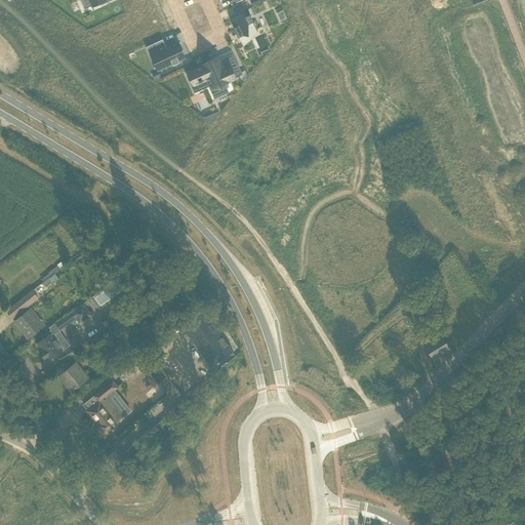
[(230,19),(230,21),(231,21),(234,27),(233,28),(235,28),(237,34),(240,40),(256,32),(249,15),(250,14),(248,10),(247,11),(248,11),(231,19),(230,19)]
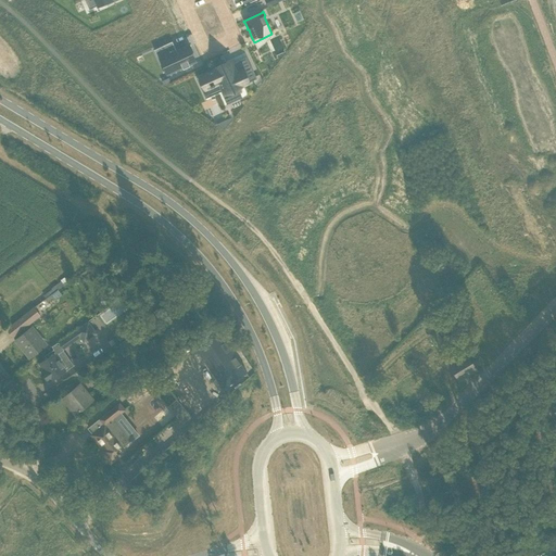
[(172,41),(154,50),(159,60),(165,58),(172,72),(181,67),(182,70),(190,66),(189,64),(196,61),(188,46),(176,51),(172,41)]
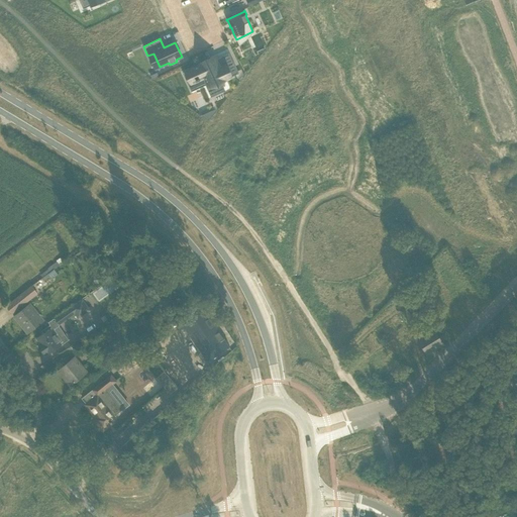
[(130,49),(119,55),(126,61),(136,56),(133,48),(130,49)]
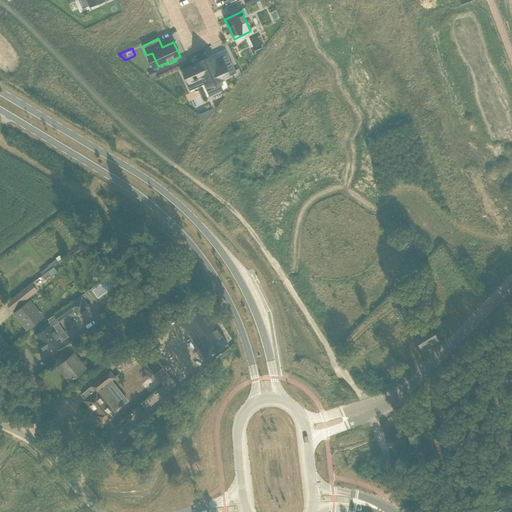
[(197,65),(184,71),(189,82),(202,76),(210,93),(220,88),(216,82),(234,73),(229,62),(218,67),(214,59),(209,61),(208,59),(197,64),(197,65)]
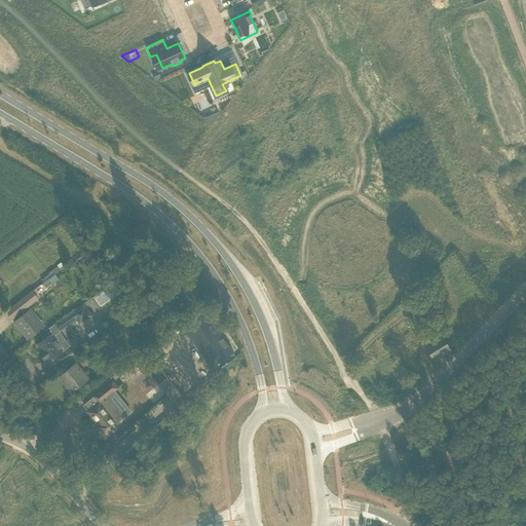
[(214,113),(203,118),(212,123),(216,118),(215,116),(214,113)]
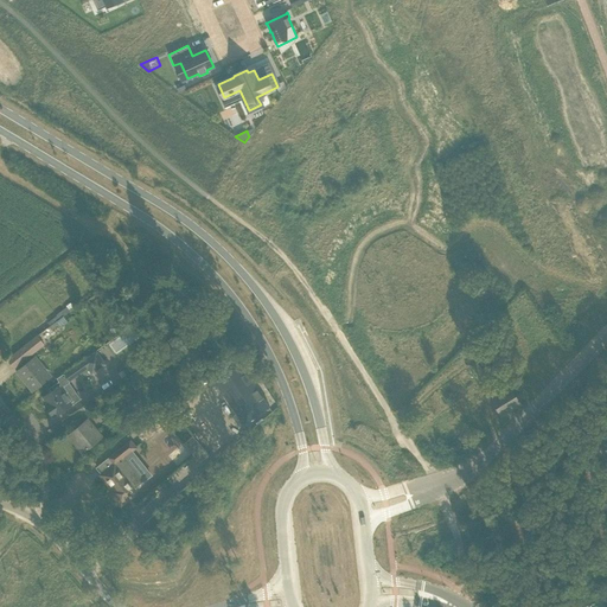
[(17,365),(43,345),(37,337),(29,344),(27,344),(11,357),(17,365)]
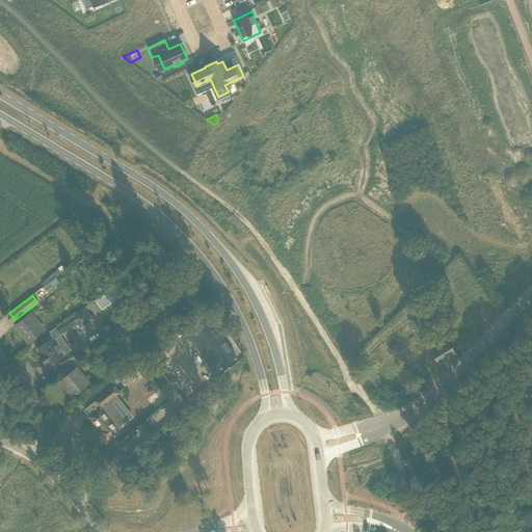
[(116,314),(122,320),(128,316),(124,310),(116,314)]
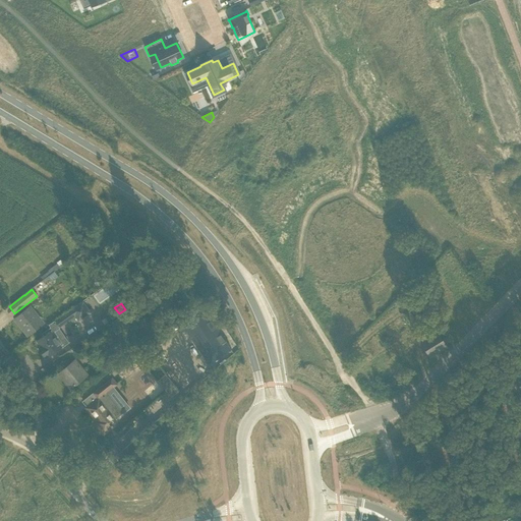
[(44,323),(40,319),(31,306),(13,320),(27,336),(44,323)]
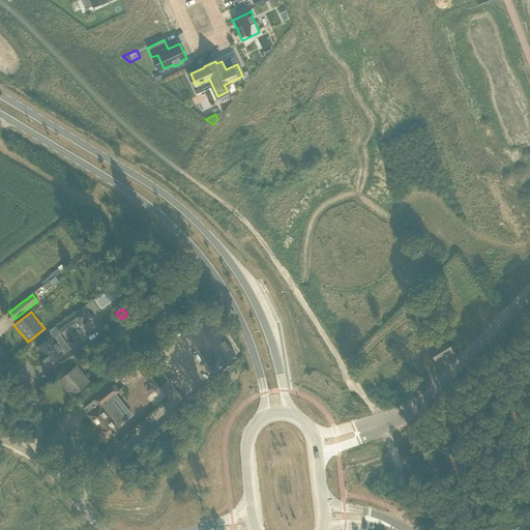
[(45,342),(37,347),(41,353),(39,354),(46,364),(63,353),(57,344),(59,343),(56,337),(60,334),(60,333),(71,326),(71,325),(78,321),(74,314),(66,319),(66,318),(55,326),(50,330),(51,333),(42,340),(43,341),(45,342)]
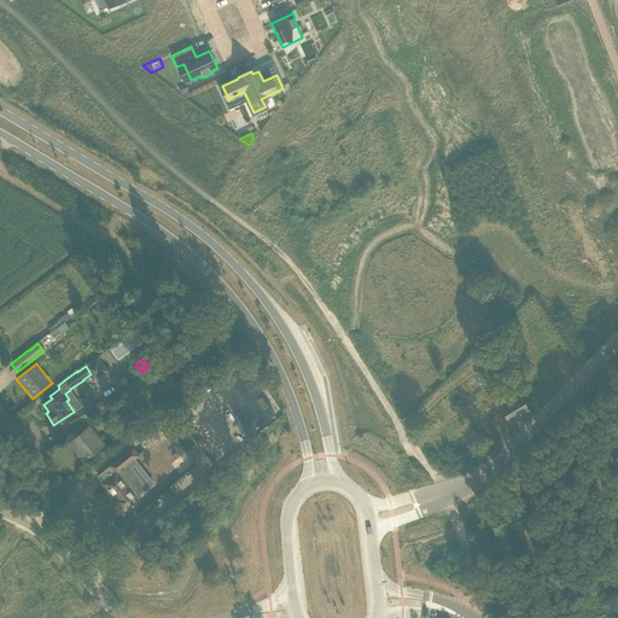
[(217,389),(248,432),(274,414),(244,371),(217,389)]
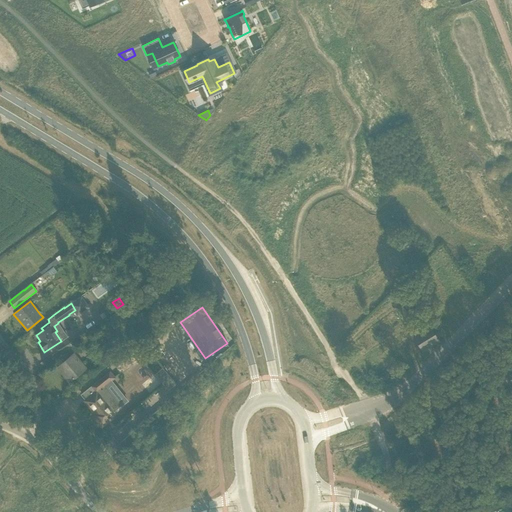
[(114,329),(126,320),(120,310),(107,319),(114,329)]
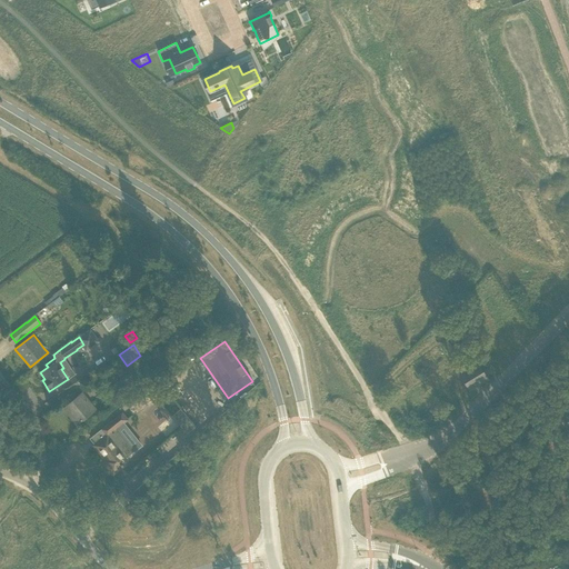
[(459,380),(467,392),(488,379),(479,367),(459,380)]
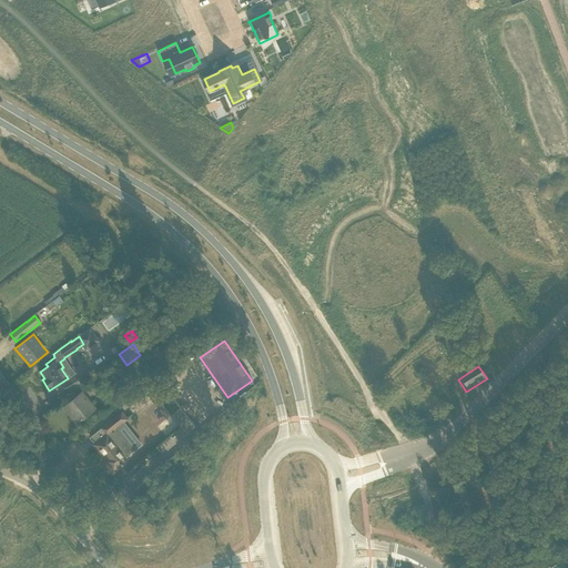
[(77,424),(97,407),(83,392),(63,408),(77,424)]
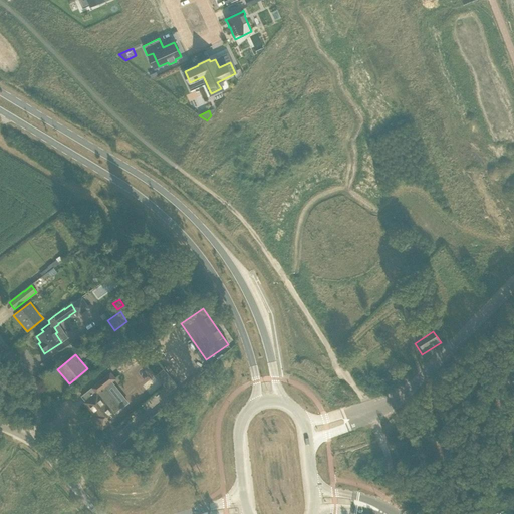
[(163,369),(156,375),(169,392),(176,384),(163,369)]
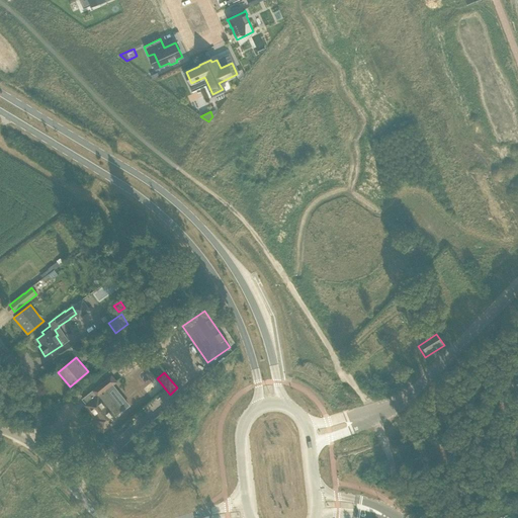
[(108,390),(117,382),(111,375),(102,382),(108,390)]
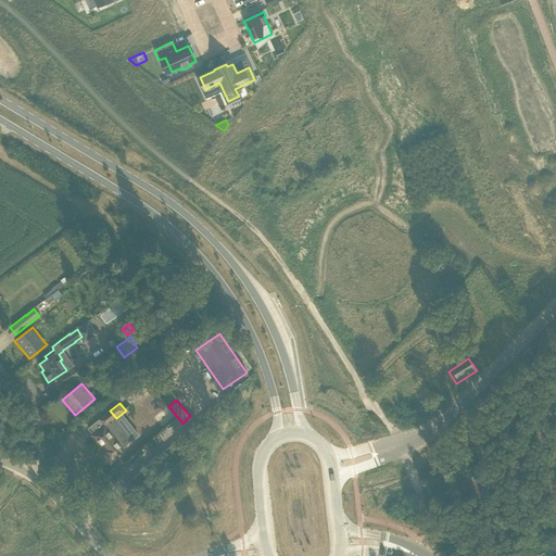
[(102,449),(100,451),(110,464),(119,456),(118,454),(125,449),(123,447),(130,441),(112,418),(91,436),(102,449)]
